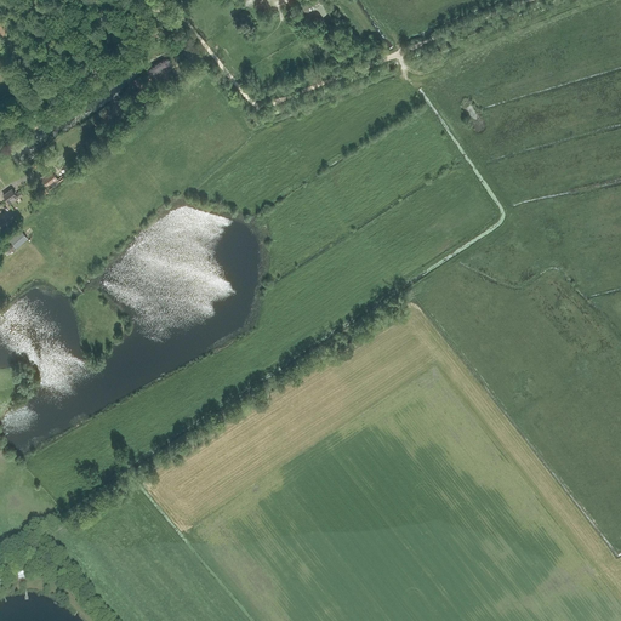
[(313,0),(302,7),(306,13),(317,7),(323,17),(329,13),(319,0),(313,0)]
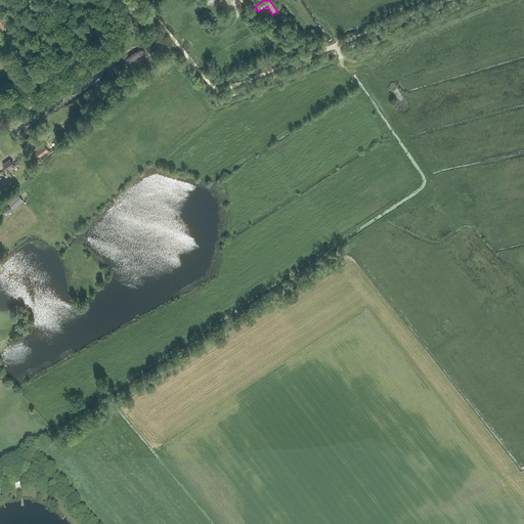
[(49,155),(54,150),(52,148),(49,151),(43,144),(35,150),(42,160),(49,155)]
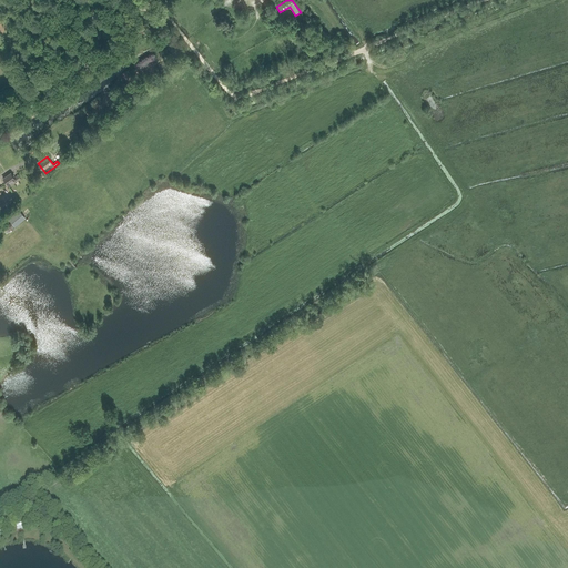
[(21,179),(20,178),(18,174),(14,178),(11,173),(3,179),(9,188),(21,179)]
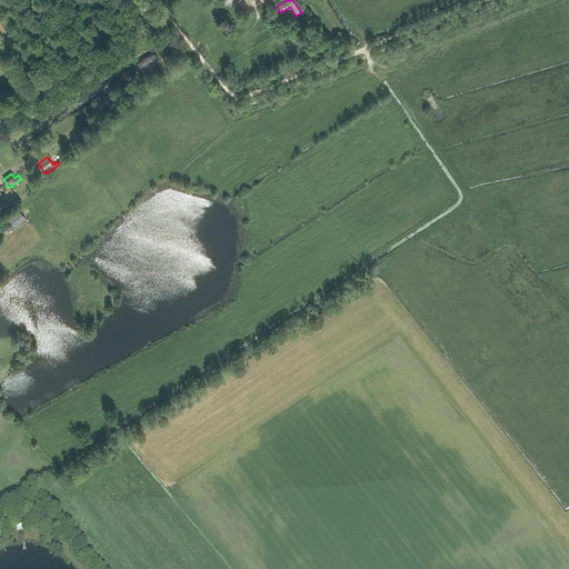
[(9,220),(11,223),(16,227),(26,219),(19,211),(9,220)]
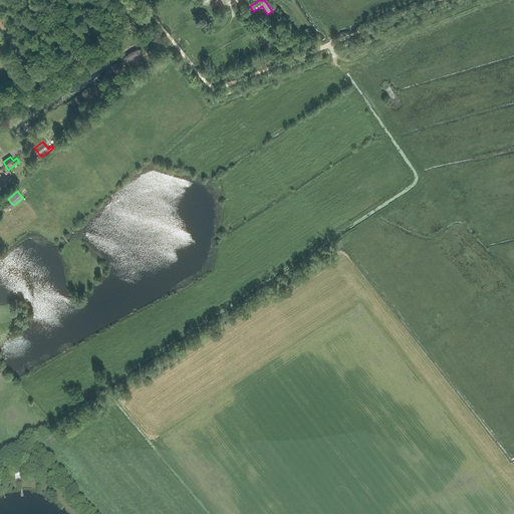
[(14,205),(10,202),(6,206),(9,210),(14,206),(14,205)]
